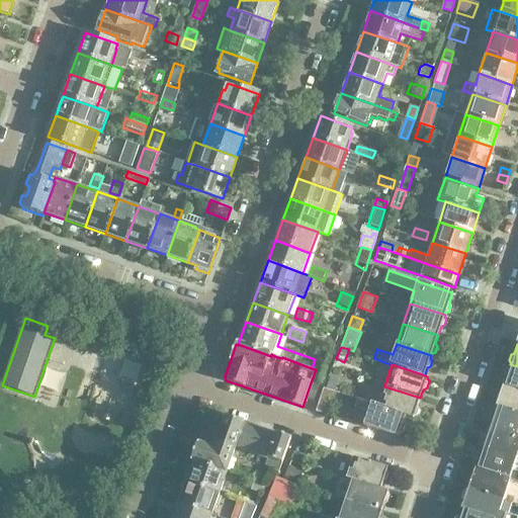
[(506,376),(504,385),(517,390),(517,366),(510,364),(509,364),(510,367),(507,368),(505,374),(506,376)]
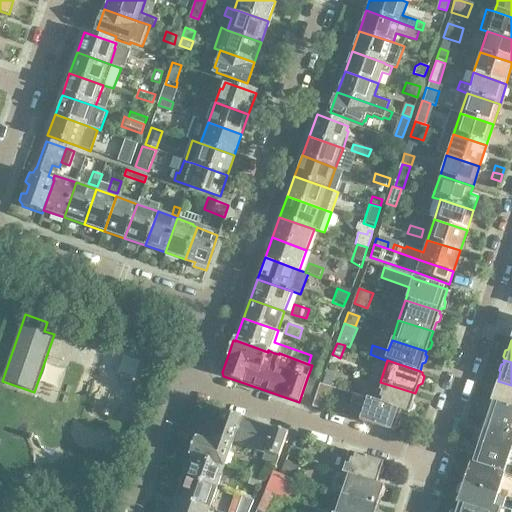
[(326,371),(322,384),(331,386),(335,375),(326,371)]
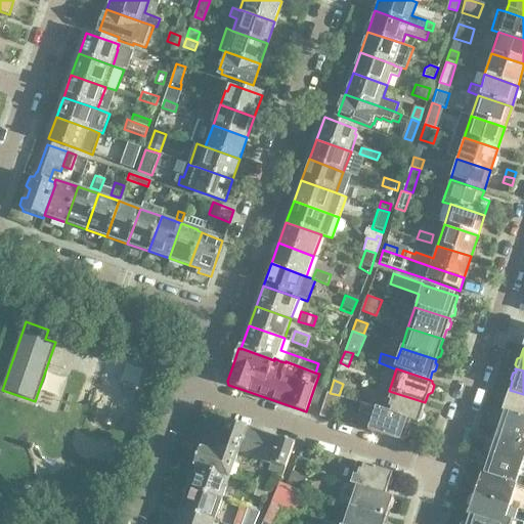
[(316,406),(322,389),(314,387),(309,403),(316,406)]
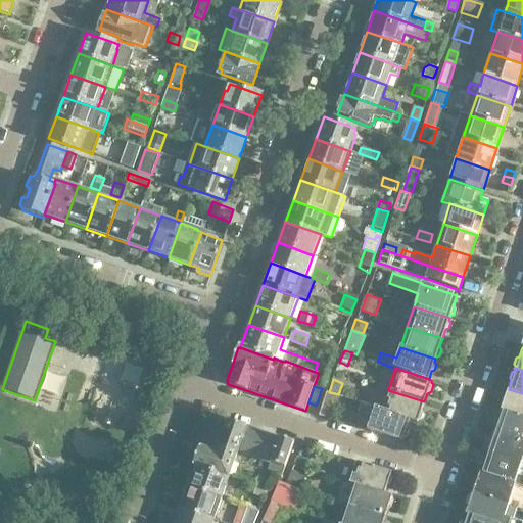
[(502,410),(501,410),(522,417),(522,393),(509,389),(505,398),(503,399),(501,407),(502,410)]
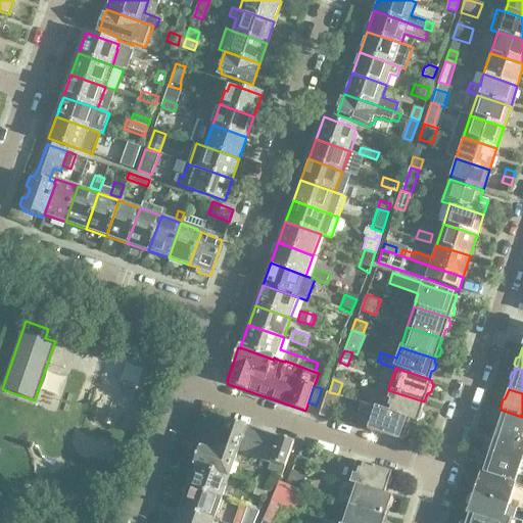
[(388,390),(382,409),(417,422),(418,420),(421,418),(424,412),(422,409),(424,401),(388,390)]
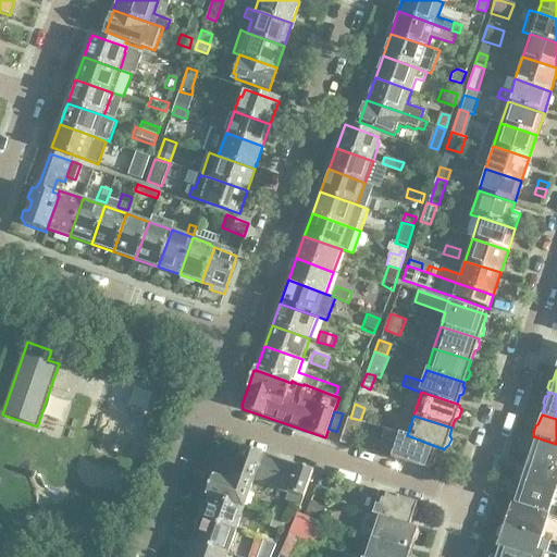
[(348,417),(339,443),(357,447),(366,422),(360,420),(350,418),(348,417)]
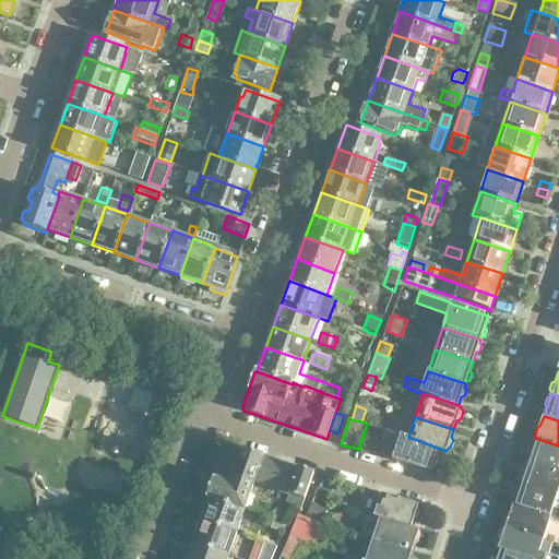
[(383,429),(380,438),(397,443),(393,460),(430,472),(431,468),(435,466),(437,460),(435,458),(438,449),(445,451),(408,437),(401,435),(388,430),(383,429)]
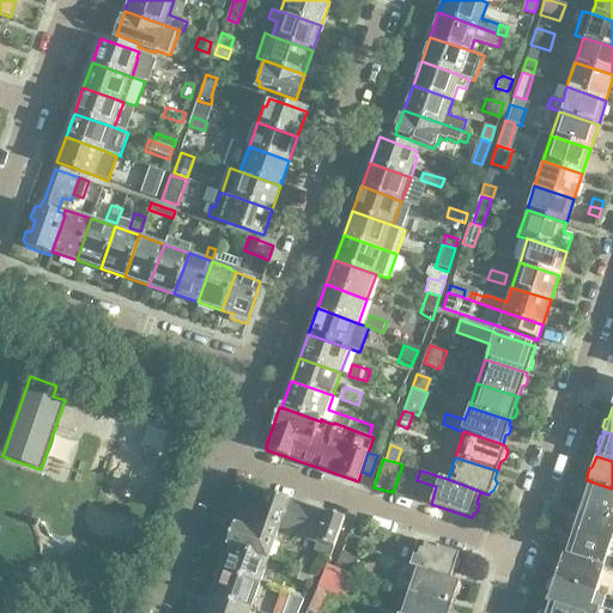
[(582,496),(580,504),(612,515),(612,489),(587,480),(586,481),(587,484),(583,485),(580,495),(582,496)]
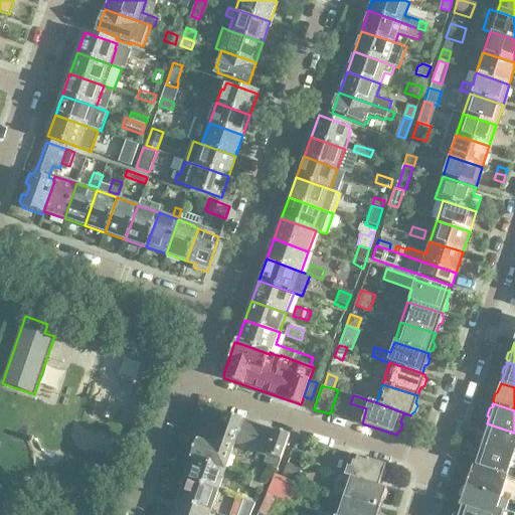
[(202,432),(201,436),(234,448),(235,447),(244,420),(224,413),(221,420),(212,417),(207,434),(202,432)]
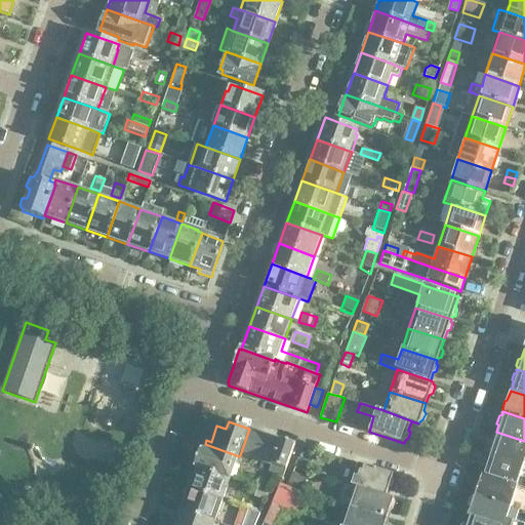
[(249,429),(240,455),(254,460),(265,435),(249,429)]
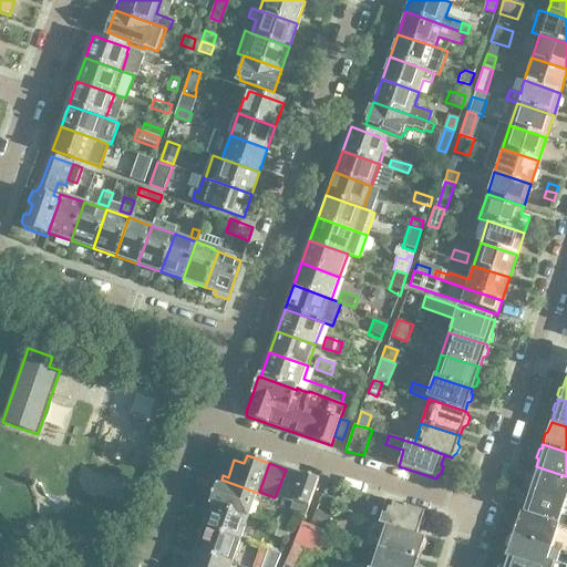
[(528,488),(527,490),(566,502),(566,500),(566,476),(536,466),(533,477),(529,478),(527,486),(528,488)]
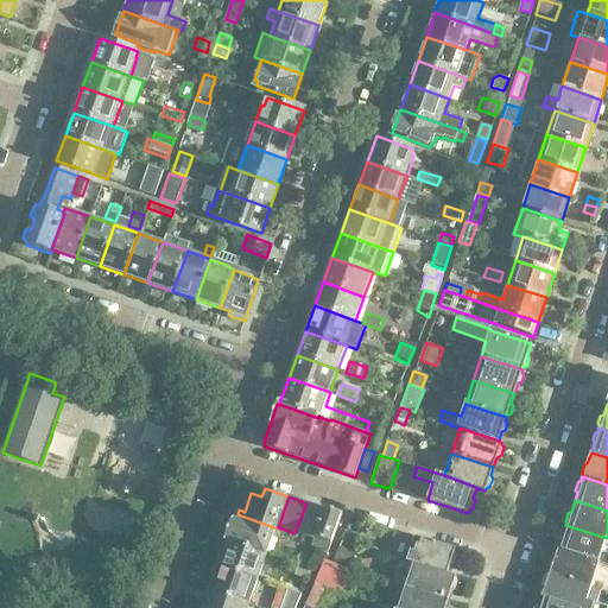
[(306,504),(295,533),(314,539),(324,510),(306,504)]
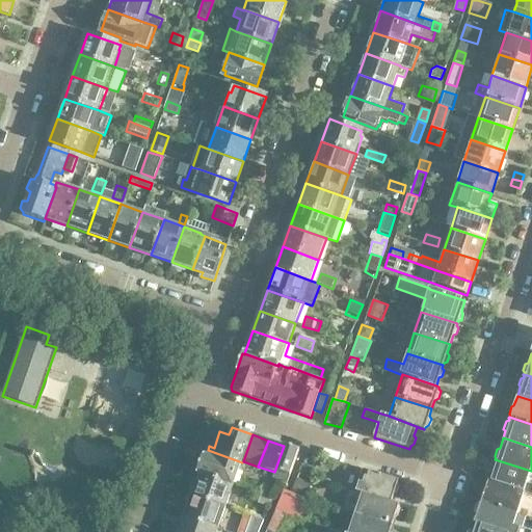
[(284,446),(274,472),(275,472),(272,478),(288,483),(290,476),(297,456),(299,451),(284,446)]
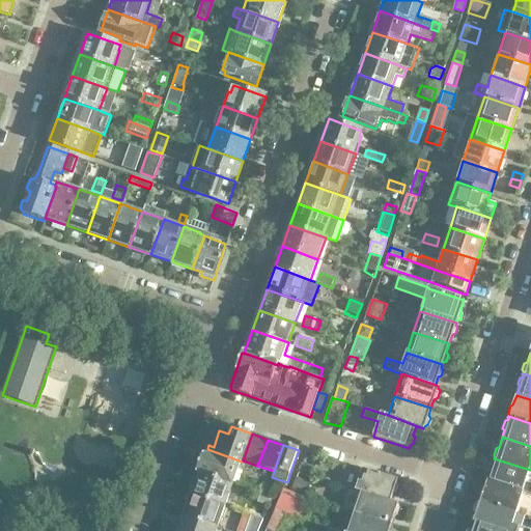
[(203,453),(196,473),(198,474),(199,473),(233,484),(242,462),(207,449),(205,454),(203,453)]
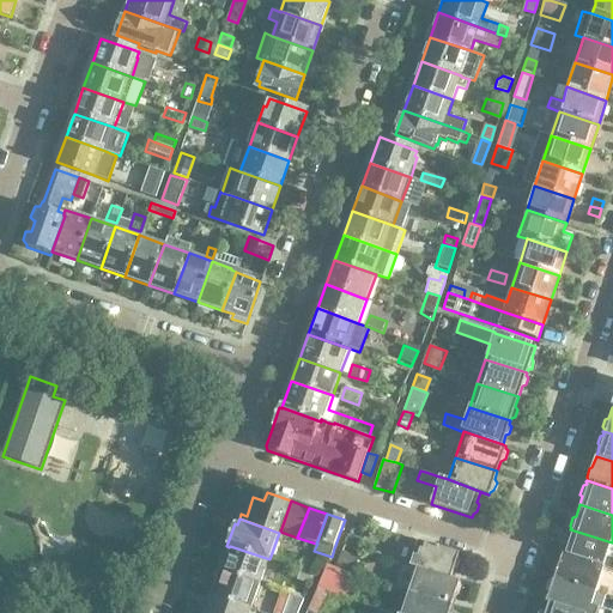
[(565,546),(563,553),(605,566),(612,542),(570,529),(569,530),(570,533),(566,534),(564,544),(565,546)]
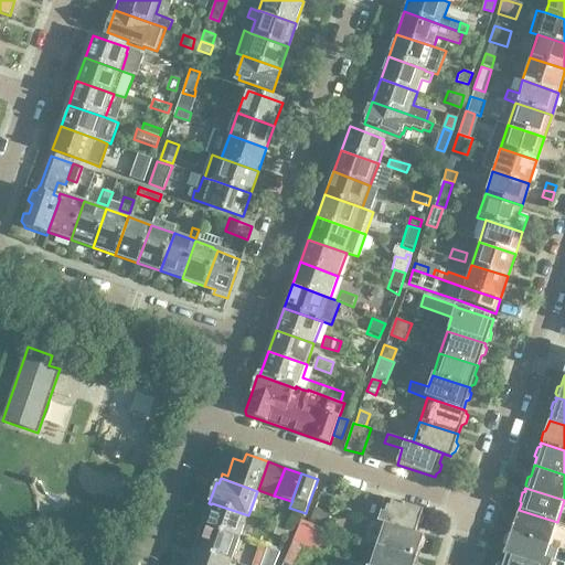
[(332,499),(322,496),(320,503),(330,507),(332,499)]
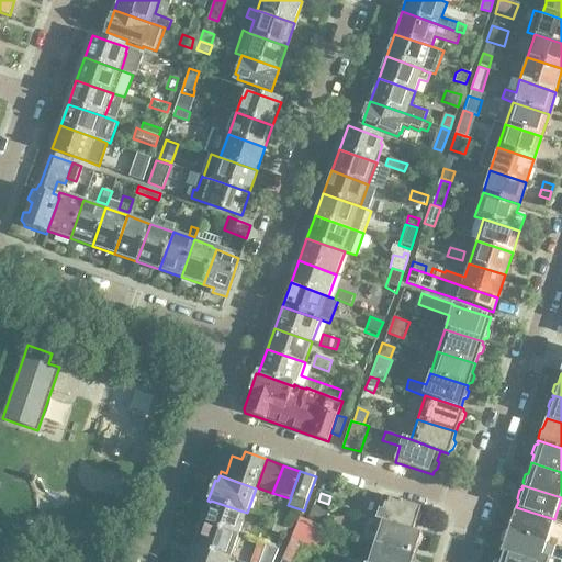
[(384,496),(382,502),(375,519),(383,521),(414,530),(416,521),(419,520),(422,515),(419,512),(422,507),(384,496)]
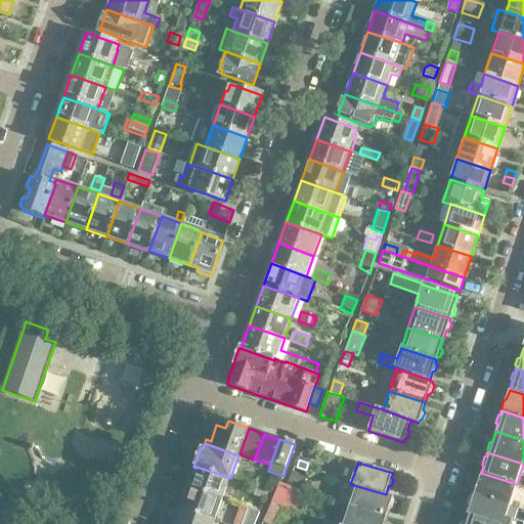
[(189,488),(223,499),(230,478),(197,467),(195,468),(193,467),(197,469),(193,477),(190,477),(187,486),(189,488)]
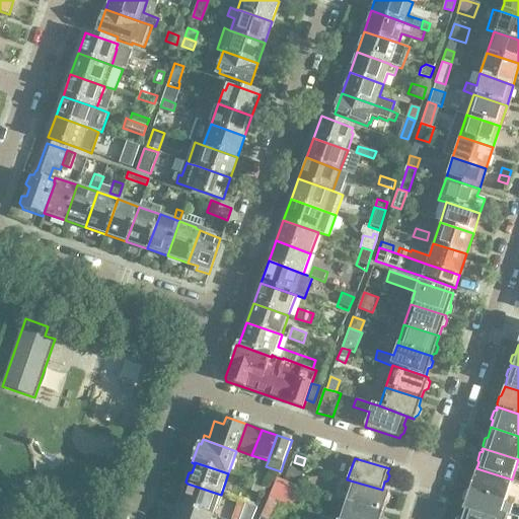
[(296,488),(302,473),(289,468),(284,483),(296,488)]
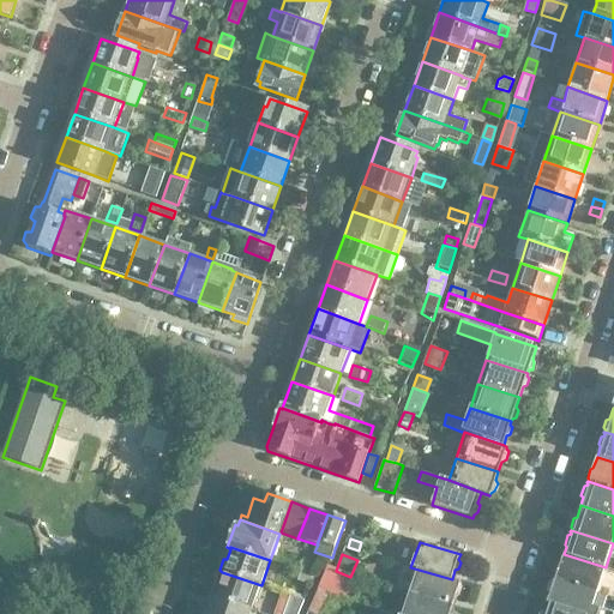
[(555,578),(554,579),(596,593),(606,567),(564,554),(560,565),(557,567),(554,576),(555,578)]
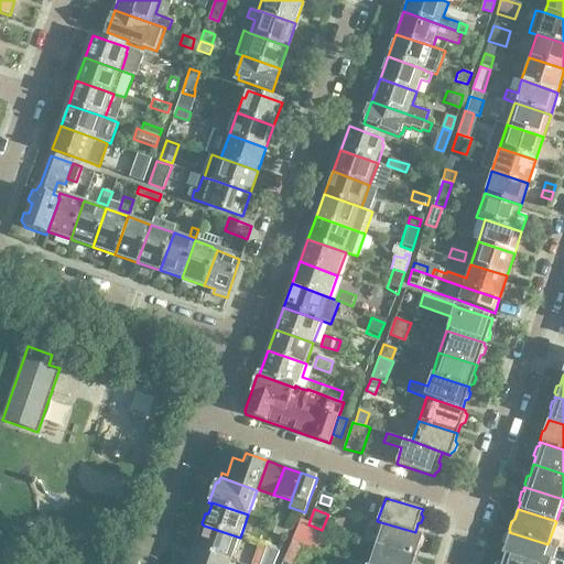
[(384,523),(378,545),(414,557),(418,550),(422,548),(424,541),(422,538),(423,535),(415,532),(384,523)]
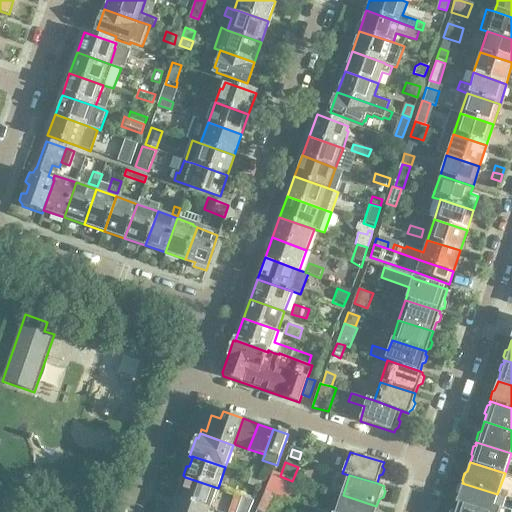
[(272,478),(267,493),(282,498),(286,499),(292,481),(280,476),(272,478)]
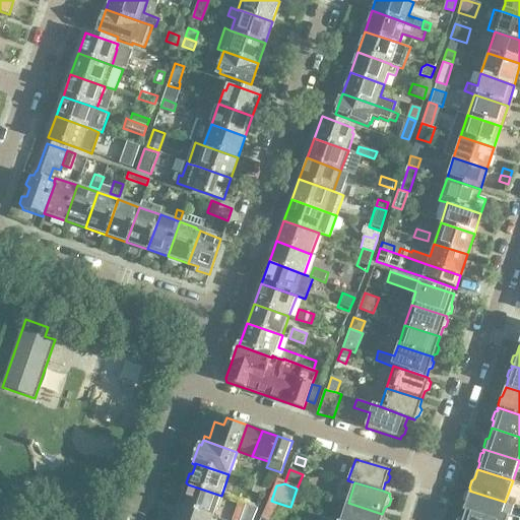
[(213,517),(221,496),(188,484),(187,486),(184,486),(181,495),(183,498),(181,506),(213,517)]
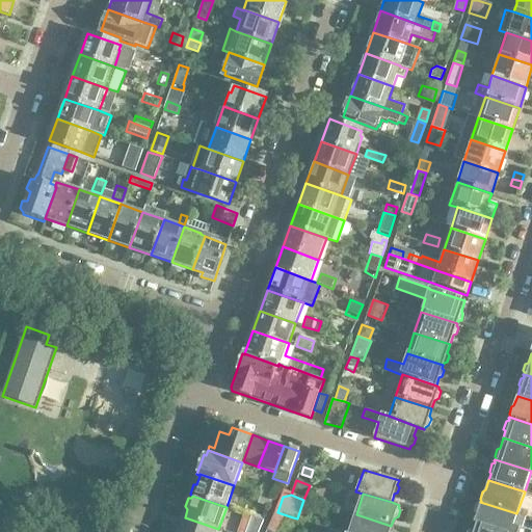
[(272,509),(275,501),(264,497),(261,505),(272,509)]
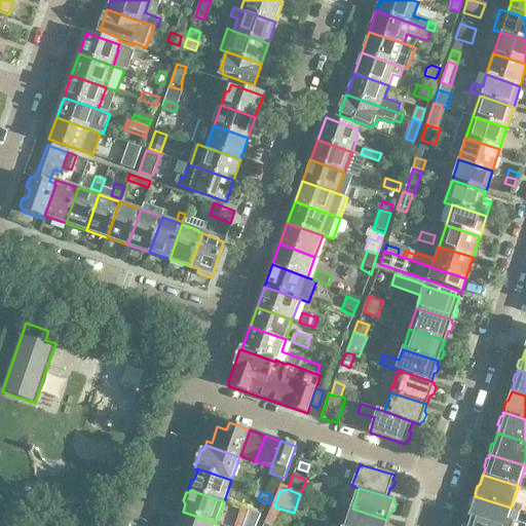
[(473,509),(470,517),(496,525),(504,525),(511,508),(475,496),(474,496),(476,498),(473,499),(471,505),(473,509)]
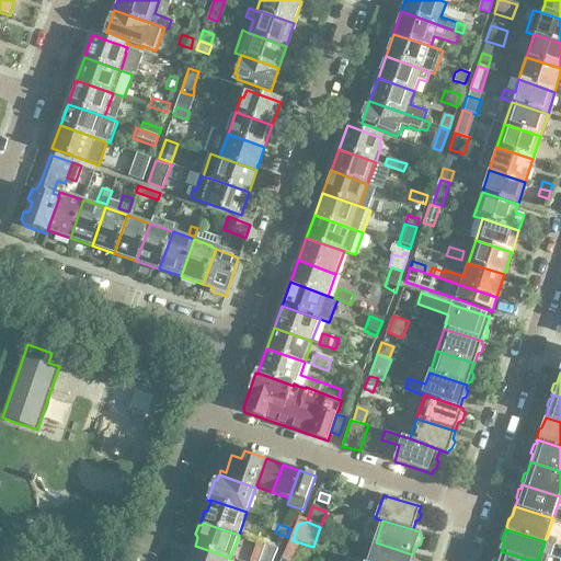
[(287,538),(279,560),(304,560),(309,546),(293,540),(287,538)]
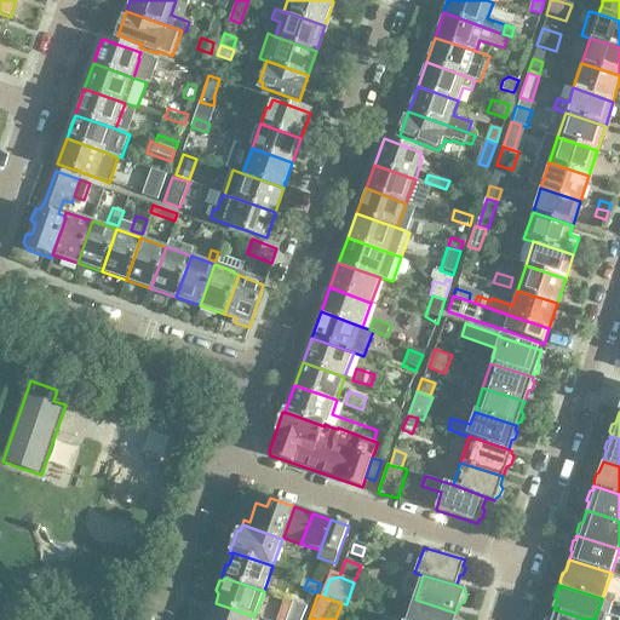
[(453,619),(455,613),(415,600),(408,619),(453,619)]
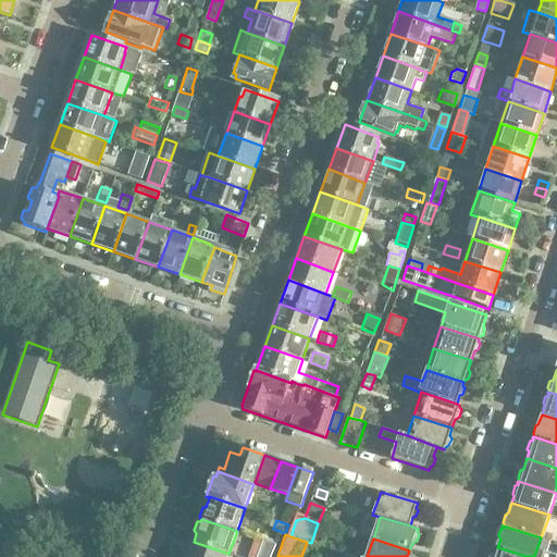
[(227,556),(229,554),(194,542),(189,553),(186,553),(184,556),(227,556)]
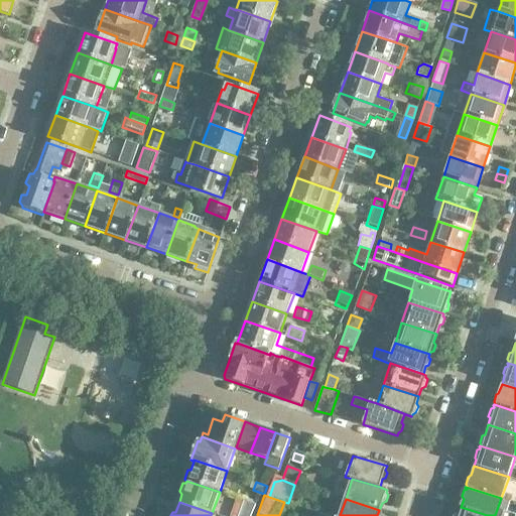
[(487,515),(461,507),(458,515),(457,515),(487,515)]
